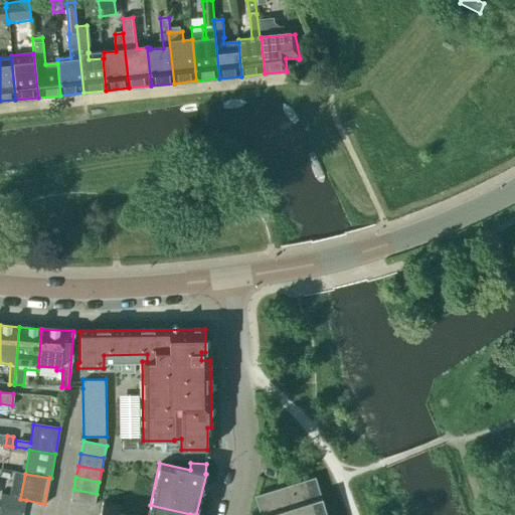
[(326,514),(315,478),(255,497),(261,514),(326,514)]
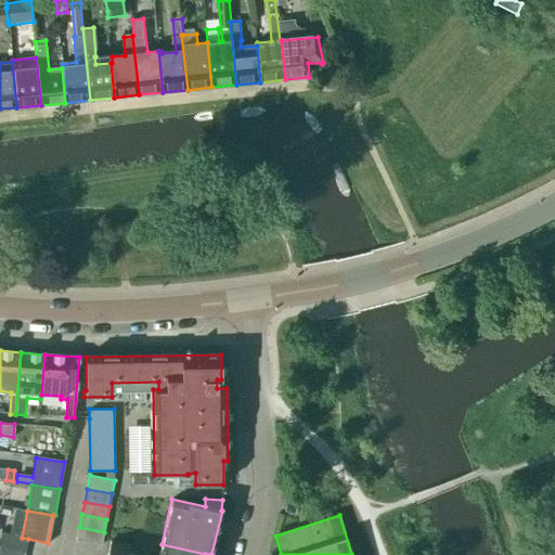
[(102,545),(104,532),(79,527),(76,541),(102,545)]
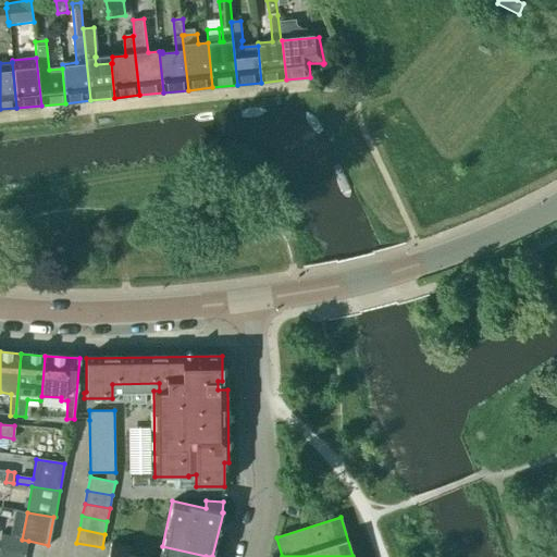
[(0,547),(25,554),(28,541),(22,540),(14,537),(1,534),(0,539),(0,547)]
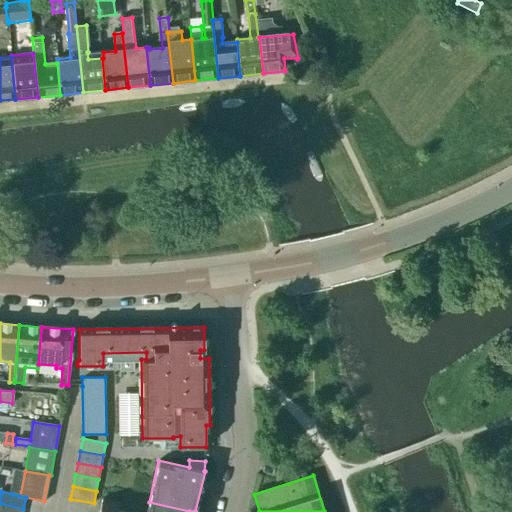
[(129,511),(117,509),(119,502),(101,498),(98,511),(129,511)]
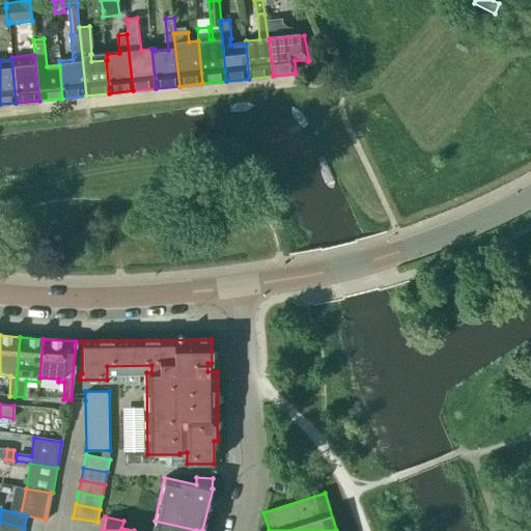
[(196,530),(155,521),(151,530),(196,530)]
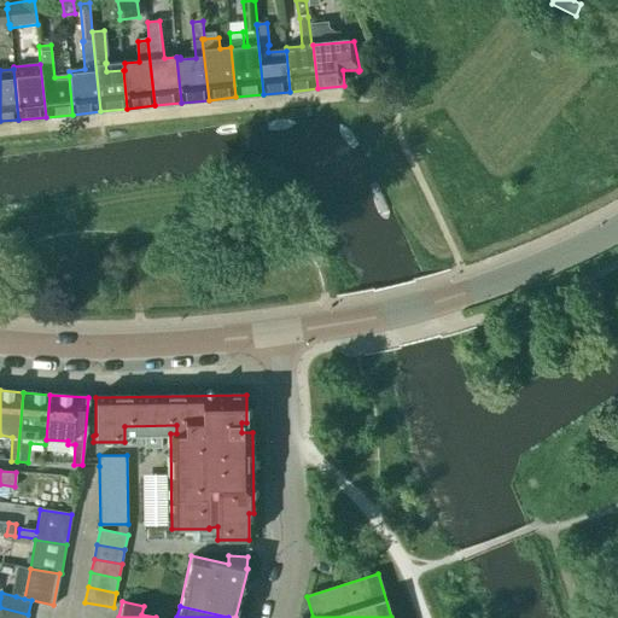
[(0,617),(27,617),(28,614),(0,607),(0,617)]
